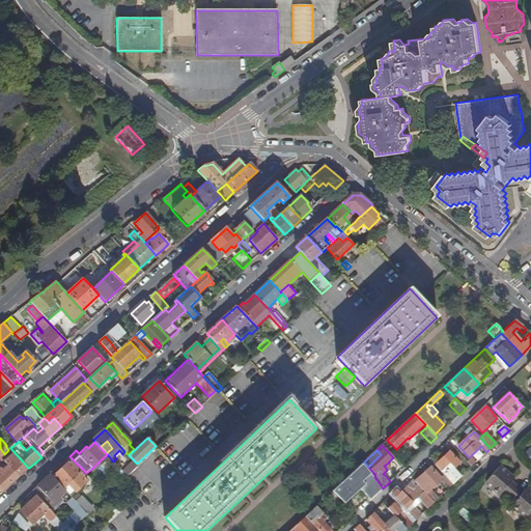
[(439,463),(436,466),(444,475),(452,484),(459,478),(451,470),(459,463),(450,451),(439,463)]
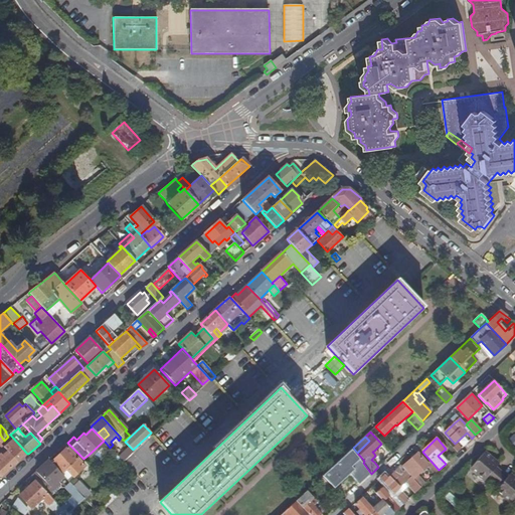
[(12,452),(9,454),(17,463),(27,454),(19,445),(18,445),(14,440),(7,446),(12,452)]
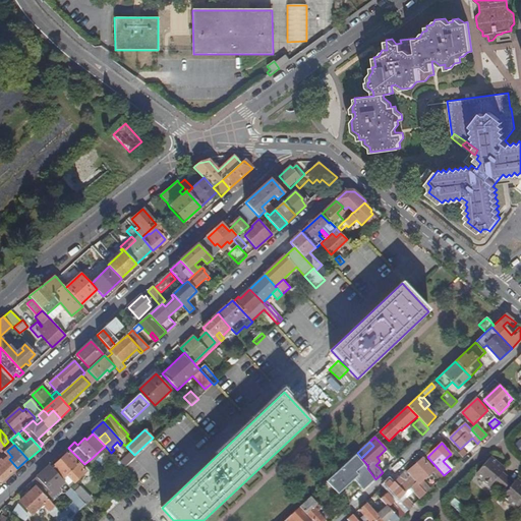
[(92,462),(107,448),(105,446),(90,460),(92,462)]
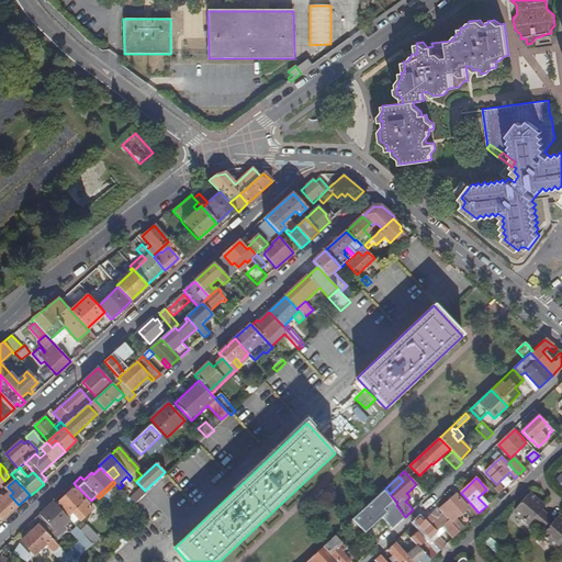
[(76,525),(80,520),(93,508),(75,487),(57,504),(71,520),(76,525)]
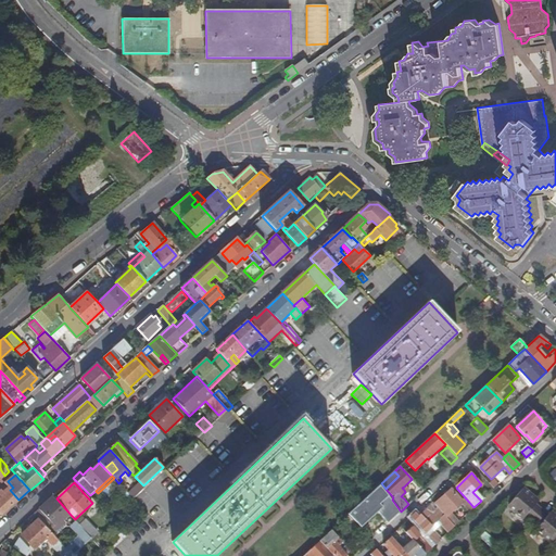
[(386,489),(381,483),(379,485),(388,495),(392,500),(393,497),(386,489)]
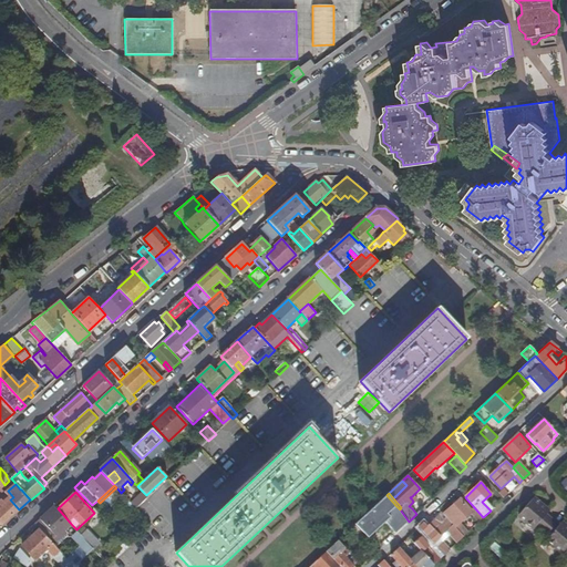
[(374,525),(391,509),(395,505),(387,495),(368,512),(357,523),(368,534),(368,535),(375,528),(377,527),(374,525)]
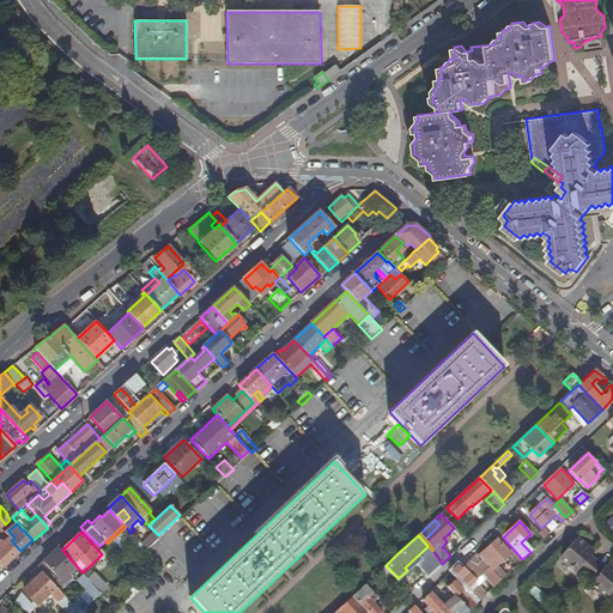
[(612,590),(612,570),(606,565),(605,568),(590,556),(593,553),(576,539),(560,557),(577,571),(580,569),(593,581),(592,583),(608,598),(612,590)]
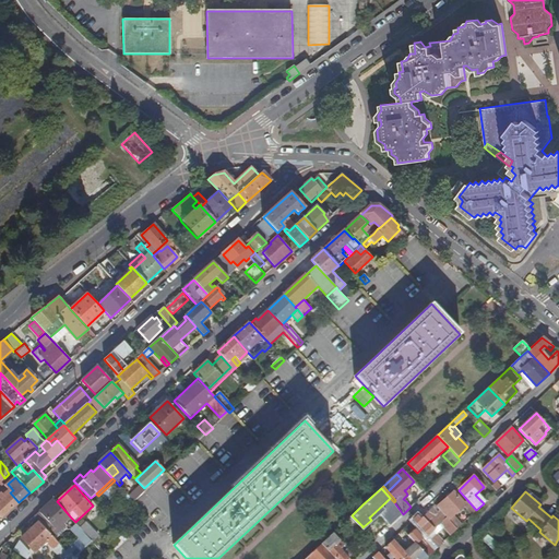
[(0,498),(2,496),(0,494),(0,519),(19,502),(10,492),(0,501),(0,498)]
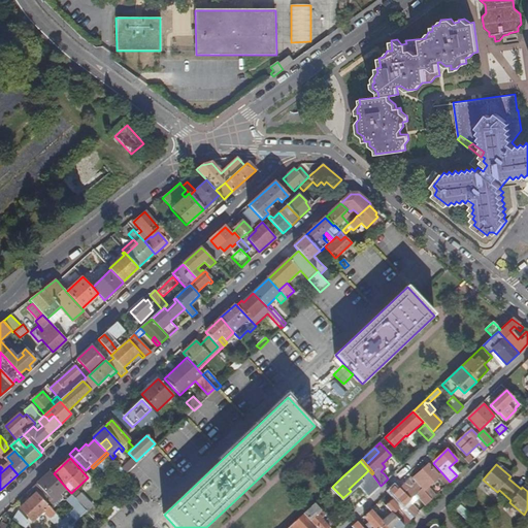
[(438,479),(446,487),(450,482),(441,472),(438,476),(428,465),(413,480),(431,500),(435,496),(428,488),(438,479)]
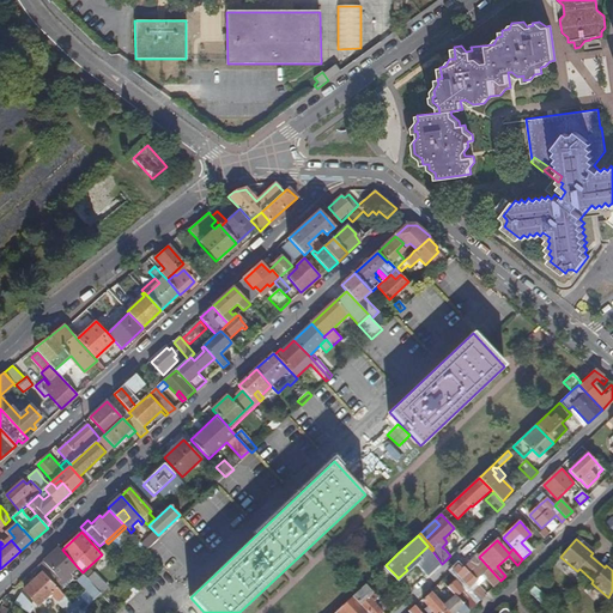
[(53,553),(54,554),(46,563),(43,562),(37,566),(43,572),(59,589),(72,576),(71,575),(78,568),(62,550),(59,547),(53,553)]
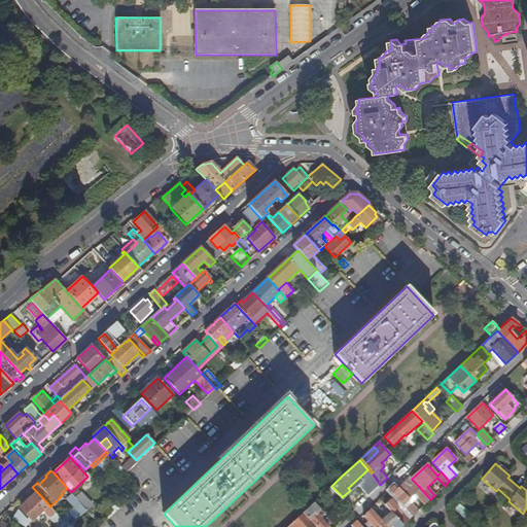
[(350,490),(349,491),(353,495),(369,480),(363,473),(348,488),(350,490)]
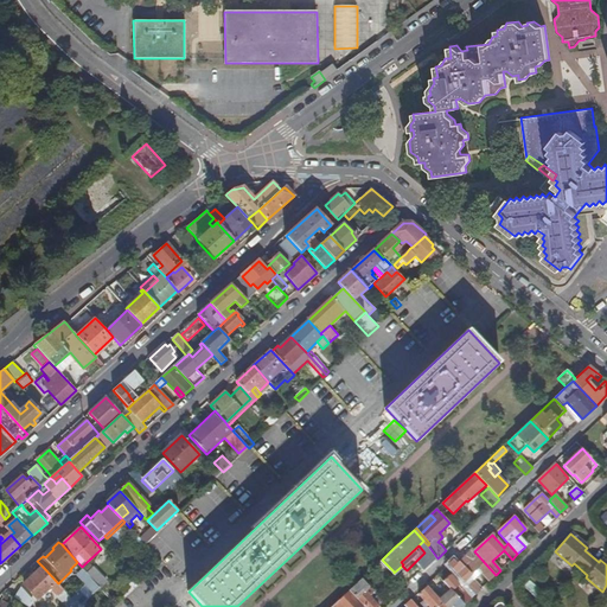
[(53,549),(52,548),(43,556),(45,557),(53,549)]
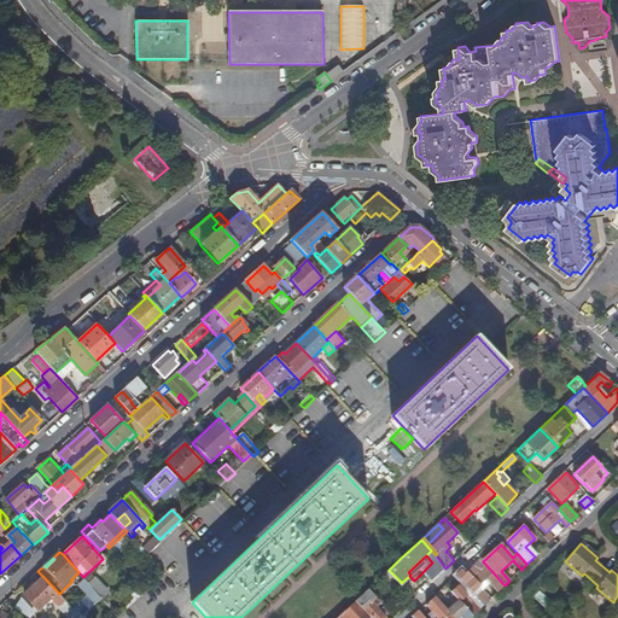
[(505,586),(483,561),(481,558),(460,578),(464,583),(479,602),(483,606),(490,600),(483,592),(478,587),(484,581),(489,581),(491,583),(497,592),(505,586)]
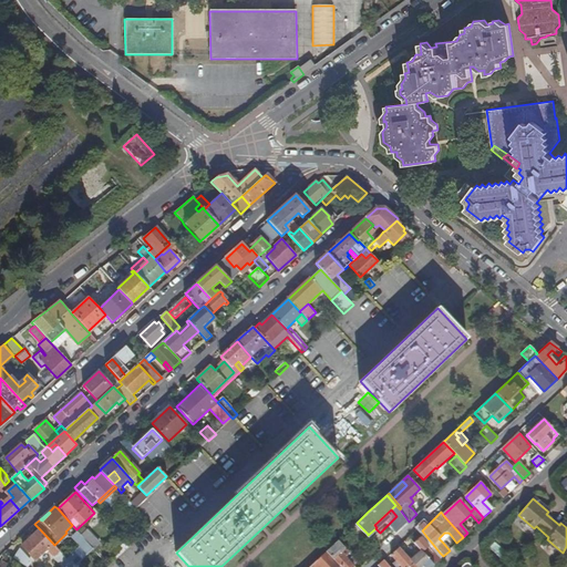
[(368,534),(357,523),(354,525),(364,536),(366,536),(368,534)]
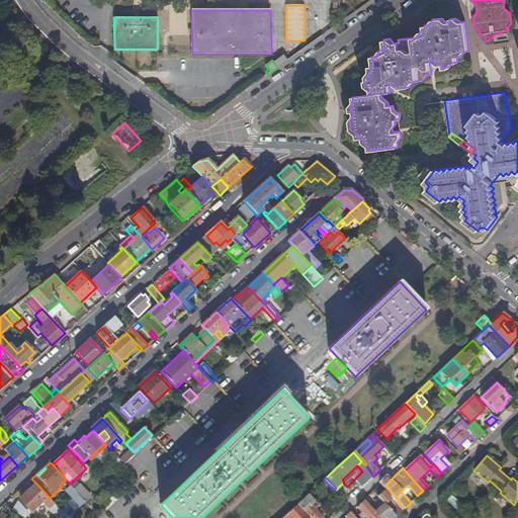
[(79,485),(74,480),(70,484),(71,486),(72,487),(75,489),(79,485)]
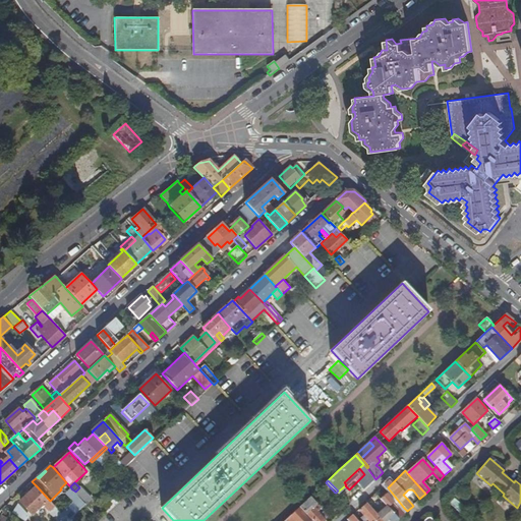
[(329,499),(335,493),(326,482),(320,488),(329,499)]
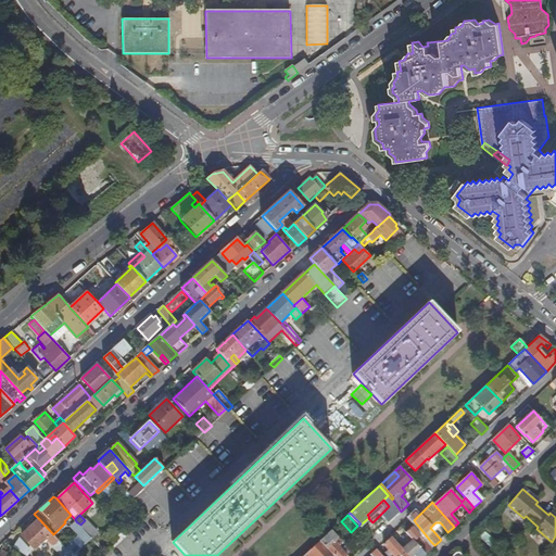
[(414,520),(411,517),(405,523),(411,530),(417,525),(414,520)]
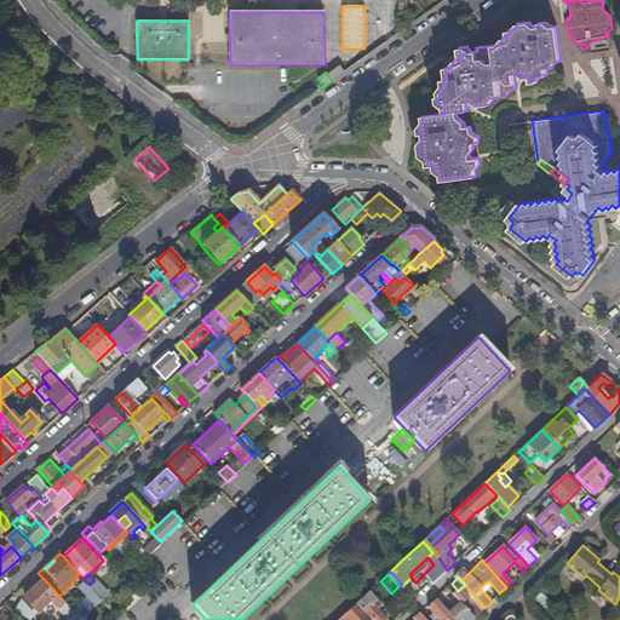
[(58,608),(68,619),(80,619),(74,612),(59,596),(44,579),(24,597),(38,612),(52,600),(59,608),(58,608)]
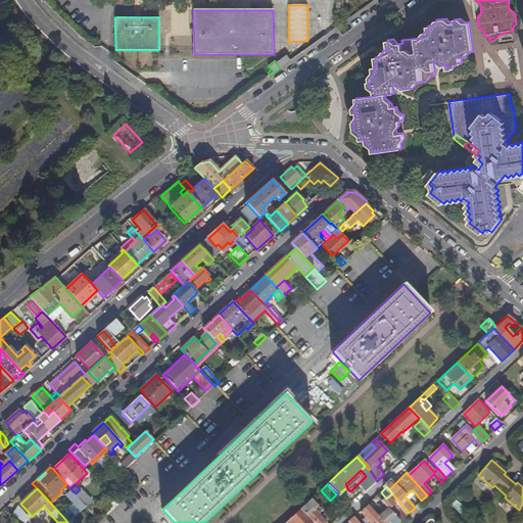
[(80,489),(76,493),(87,506),(91,502),(80,489)]
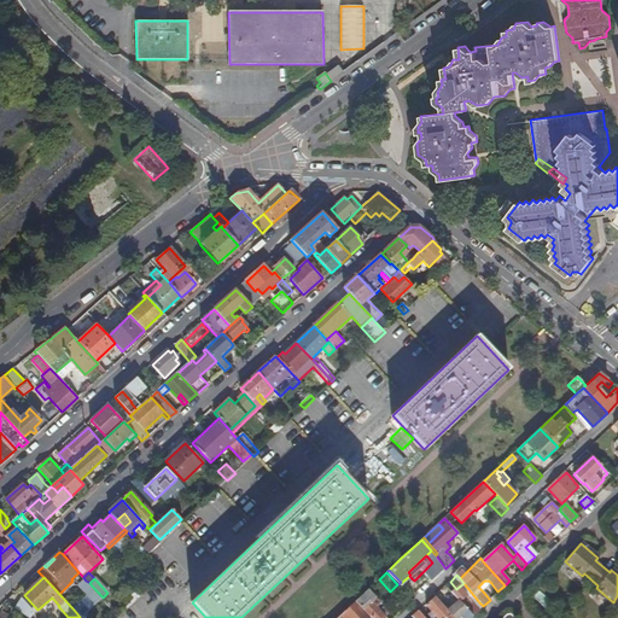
[(89,583),(86,581),(80,587),(87,595),(74,610),(80,617),(82,617),(103,599),(103,598),(89,583)]
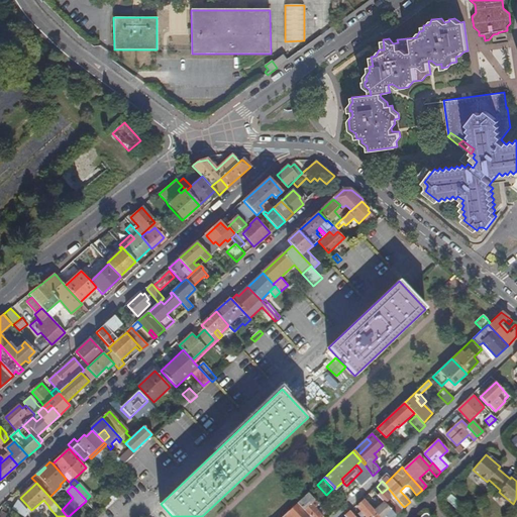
[(400,491),(404,495),(411,488),(409,486),(405,486),(400,491)]
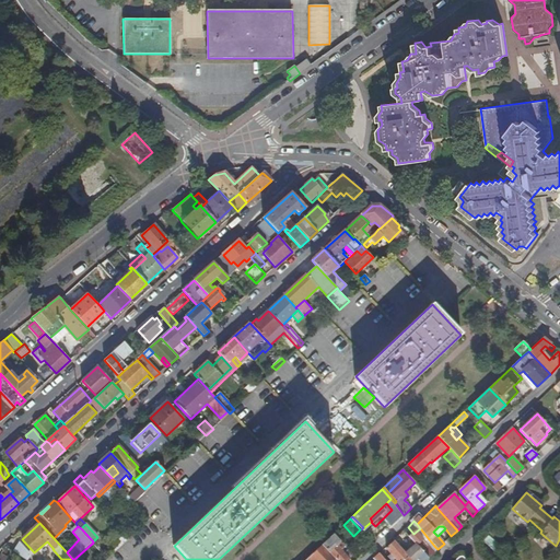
[(420,528),(413,534),(418,538),(419,536),(431,549),(434,546),(420,528)]
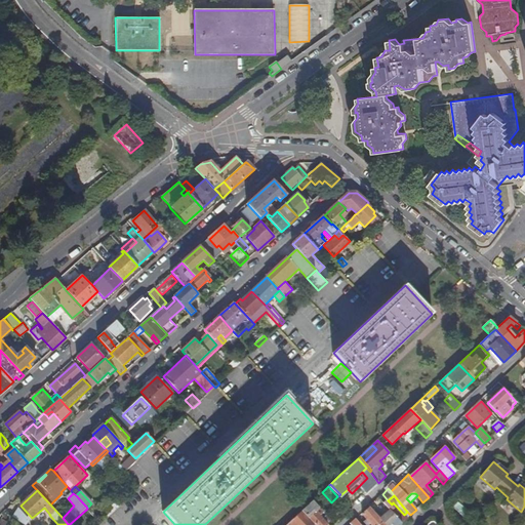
[(105,512),(116,500),(113,497),(102,509),(105,512)]
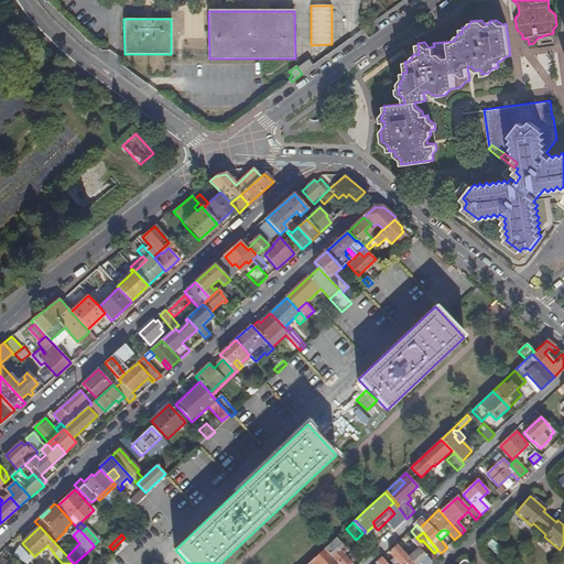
[(351,563),(340,552),(343,550),(340,549),(343,546),(338,541),(339,539),(337,537),(324,550),(333,559),(334,559),(338,563),(351,563)]
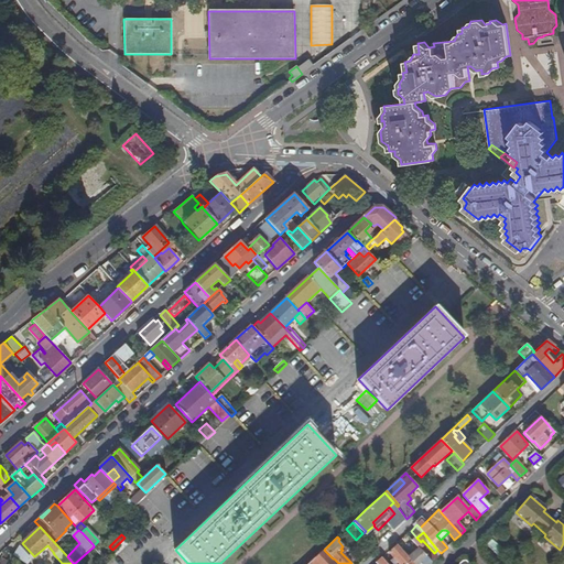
[(125,538),(112,550),(117,555),(129,543),(125,538)]
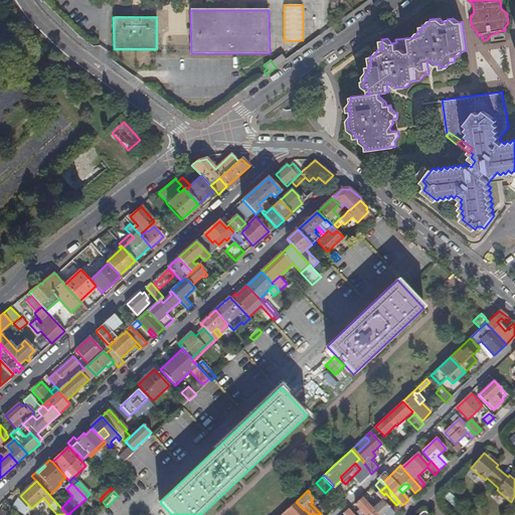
[(384,495),(380,491),(376,494),(382,501),(393,514),(402,505),(399,502),(396,505),(385,493),(384,495)]
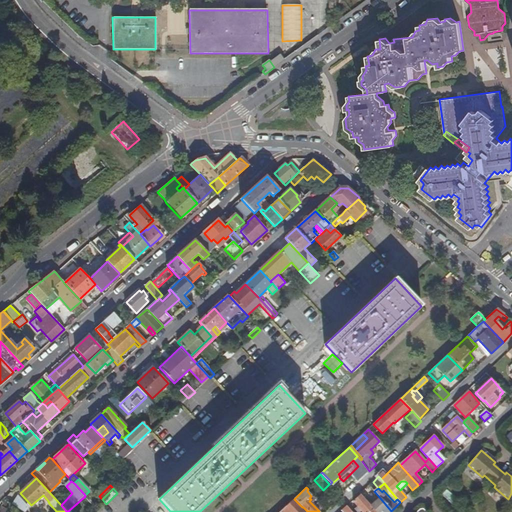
[(360,508),(363,511),(368,511),(372,509),(370,506),(360,495),(353,501),(360,508)]
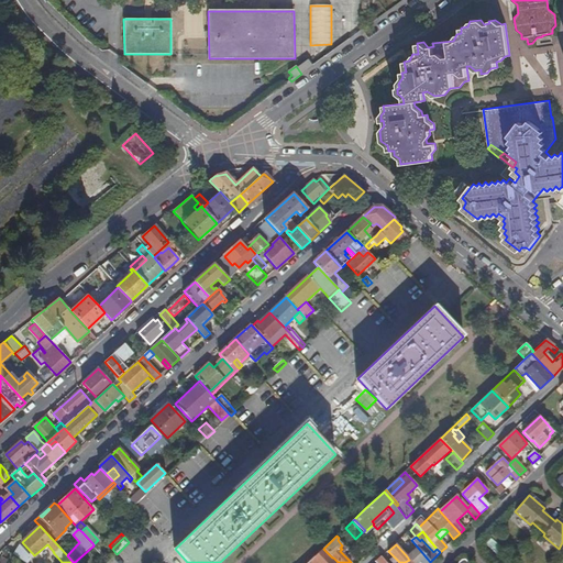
[(418,548),(407,556),(409,560),(412,562),(429,562),(430,562),(418,548)]
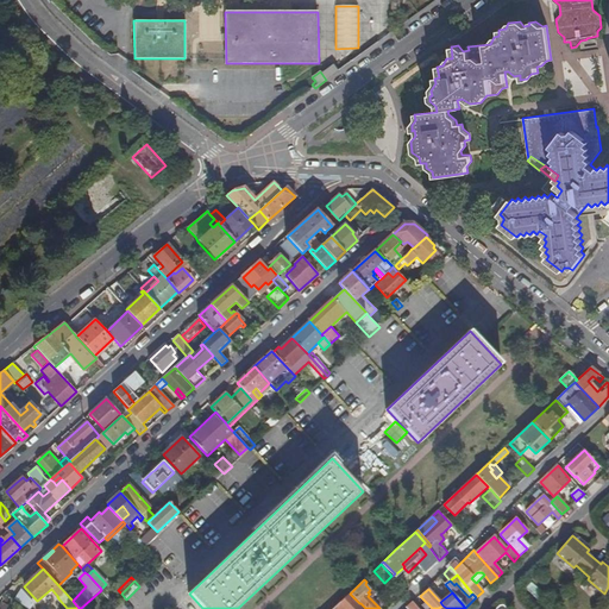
[(364,608),(359,603),(350,594),(349,594),(332,608),(364,608)]
